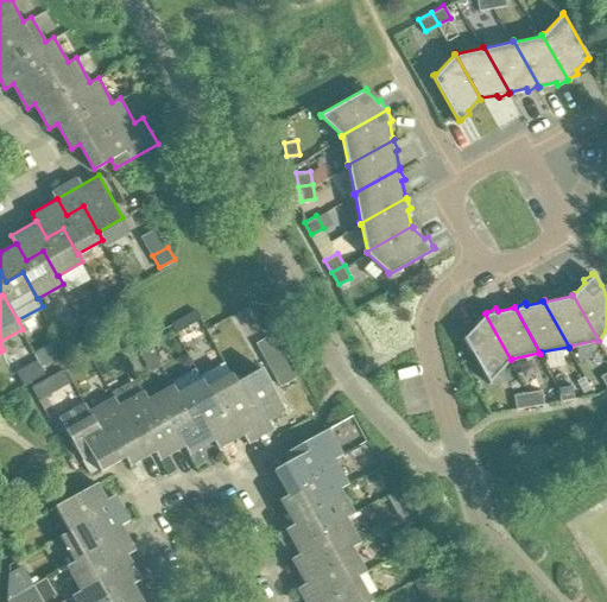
[(196,308),(171,322),(176,330),(201,316),(196,308)]
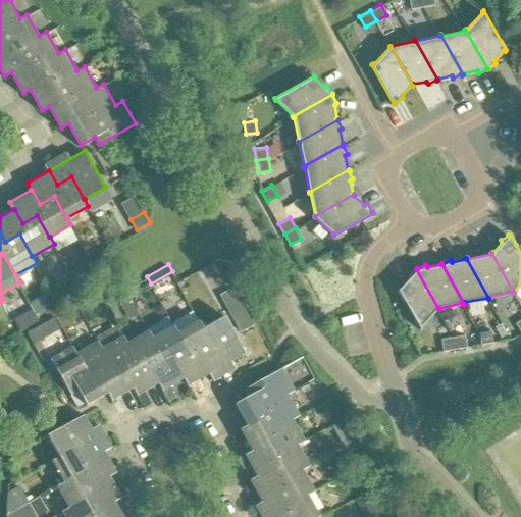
[(400,287),(398,288),(420,327),(422,326),(421,325),(437,308),(437,309),(438,309),(416,269),(415,269),(416,270),(400,288),(400,287)]
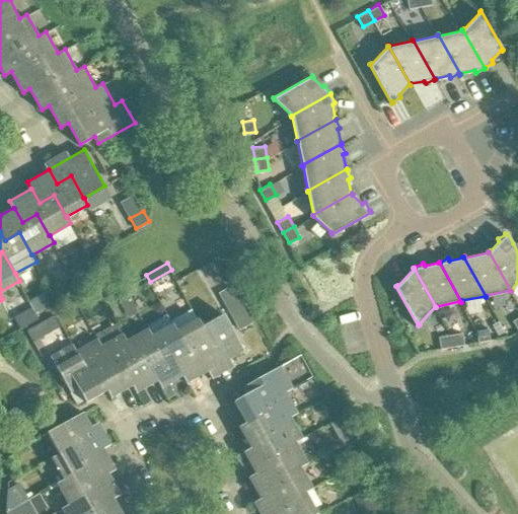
[(126,286),(130,293),(137,289),(134,282),(126,286)]
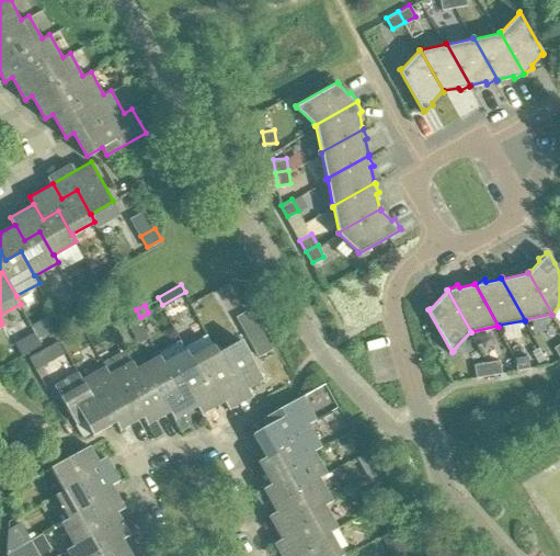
[(273,348),(261,326),(248,333),(260,355),(273,348)]
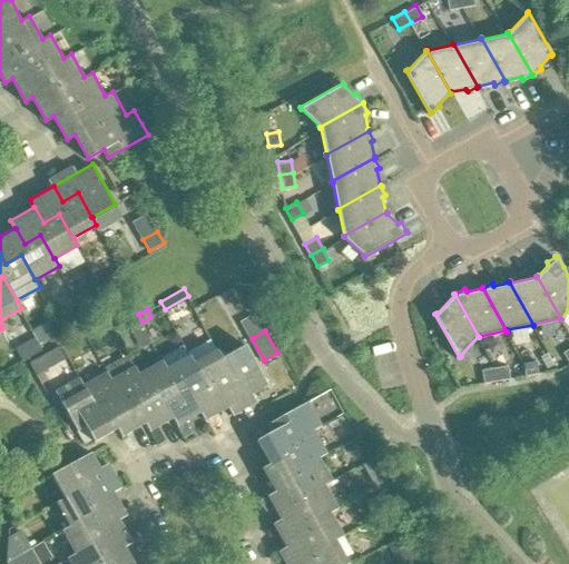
[(245,343),(222,356),(235,381),(219,389),(228,405),(268,383),(245,343)]
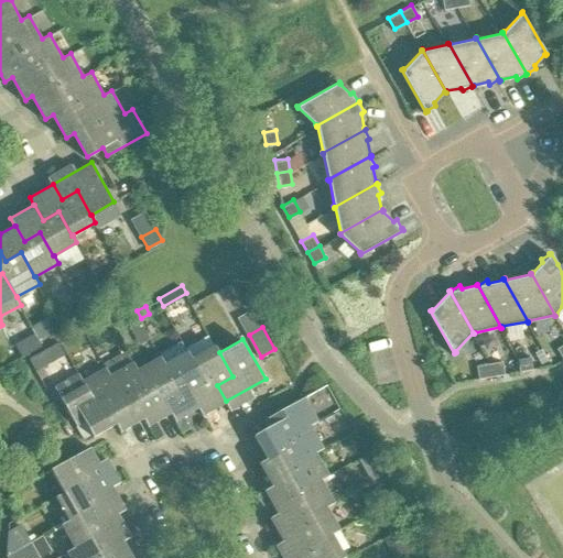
[(60,341),(50,347),(55,358),(65,352),(60,341)]
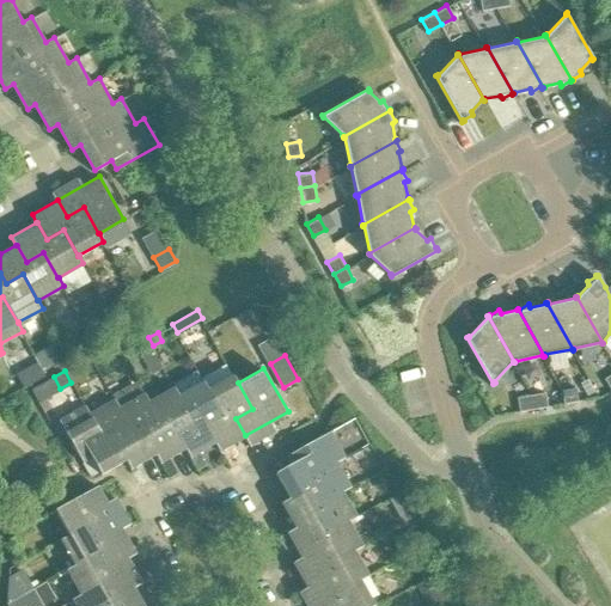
[(234,374),(209,389),(208,389),(224,415),(207,424),(217,441),(215,441),(220,450),(245,435),(236,418),(252,409),(238,383),(234,374)]
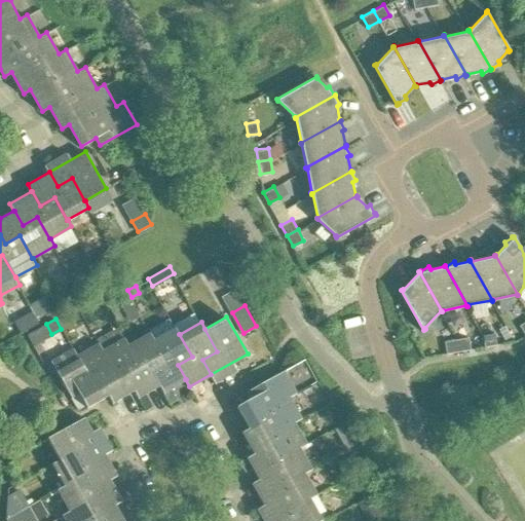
[(176,327),(154,339),(166,362),(152,369),(160,383),(159,384),(163,392),(185,379),(186,379),(178,365),(192,357),(179,334),(180,334),(176,327)]
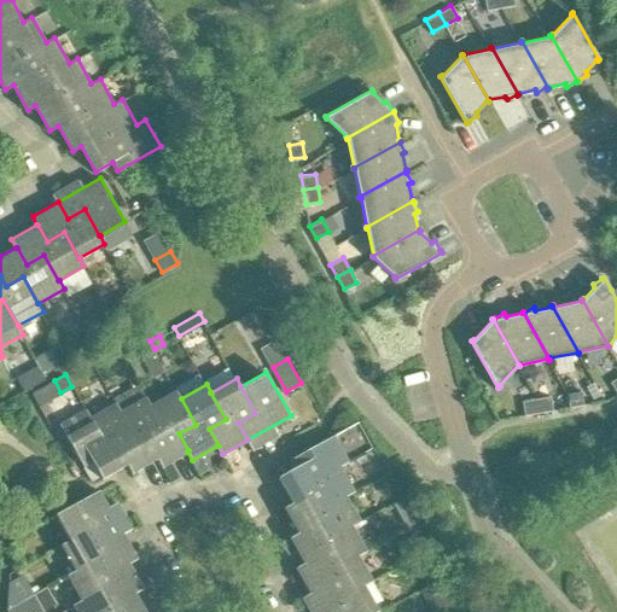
[(568,391),(570,406),(585,403),(582,389),(568,391)]
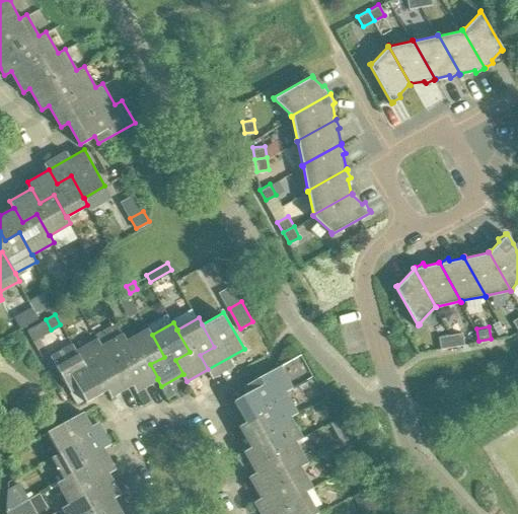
[(148,327),(127,340),(139,362),(125,369),(133,383),(132,384),(136,391),(157,379),(158,378),(150,364),(164,357),(152,335),(148,327)]
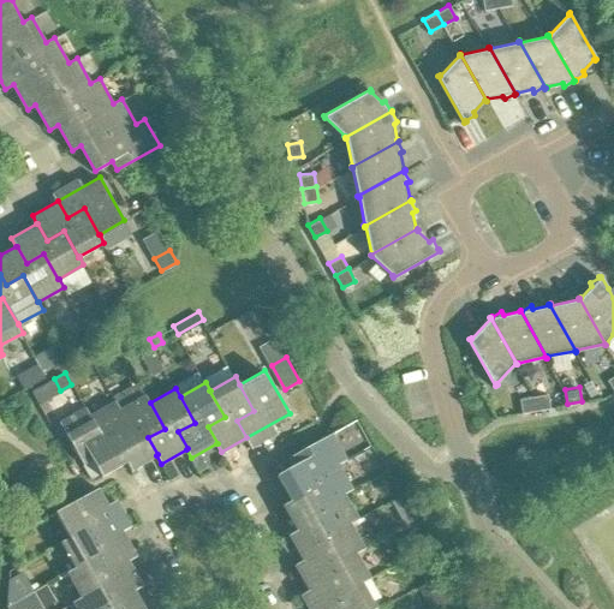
[(535,394),(537,409),(552,406),(549,392),(535,394)]
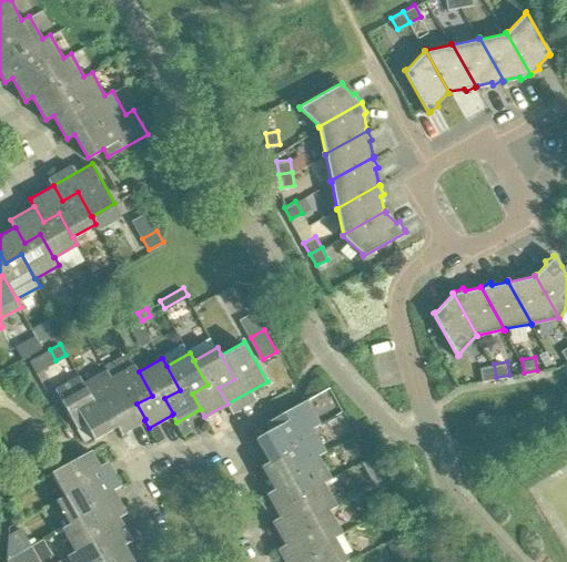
[(134,364),(111,377),(124,400),(109,409),(118,425),(118,426),(122,433),(144,420),(145,419),(137,404),(152,396),(139,371),(134,364)]
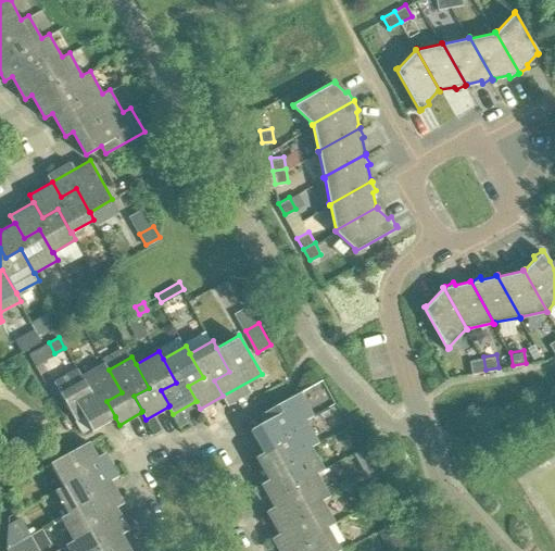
[(470,359),(472,372),(486,370),(483,357),(470,359)]
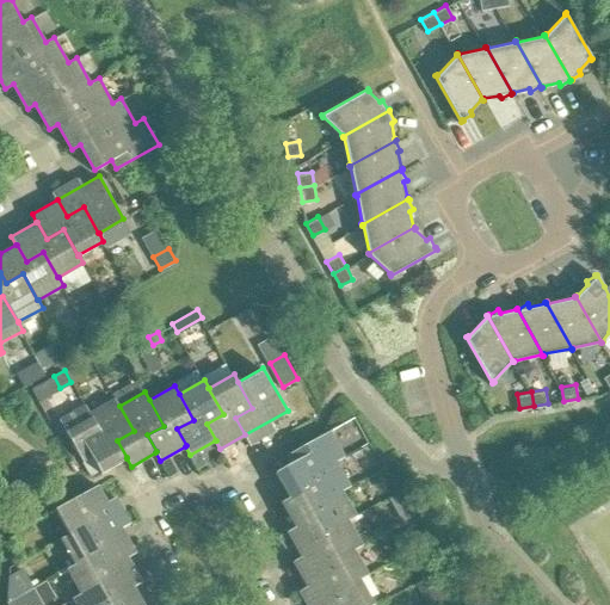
[(92,455),(92,456),(102,471),(127,458),(127,457),(117,440),(134,431),(119,406),(115,397),(91,412),(90,412),(104,437),(87,446),(92,455)]
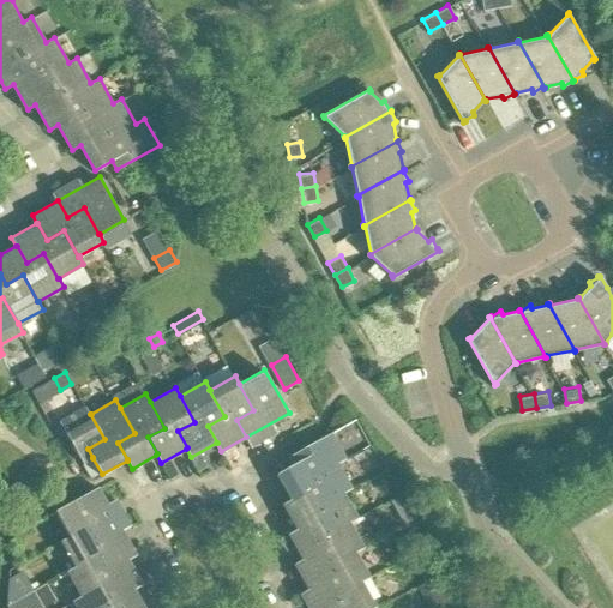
[(84,462),(92,458),(92,457),(88,449),(104,439),(90,414),(91,414),(86,404),(60,420),(84,462)]
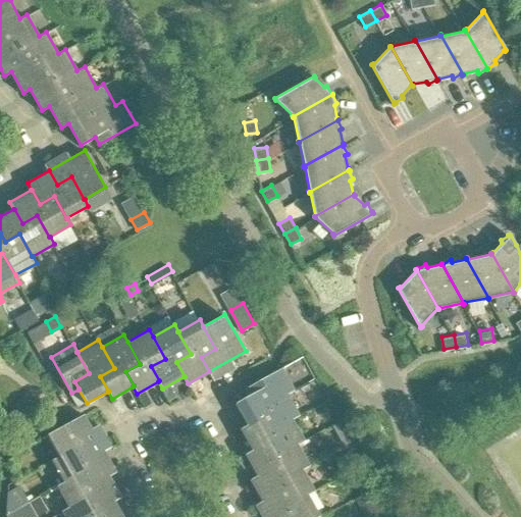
[(246,386),(250,394),(250,395),(256,391),(265,405),(288,393),(295,389),(282,366),(246,386)]
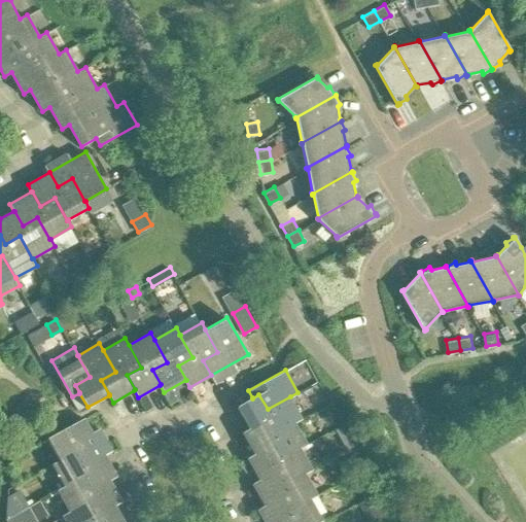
[(238,406),(250,427),(250,428),(264,421),(272,435),(295,422),(303,418),(290,396),(268,409),(258,394),(252,398),(252,397),(238,406)]
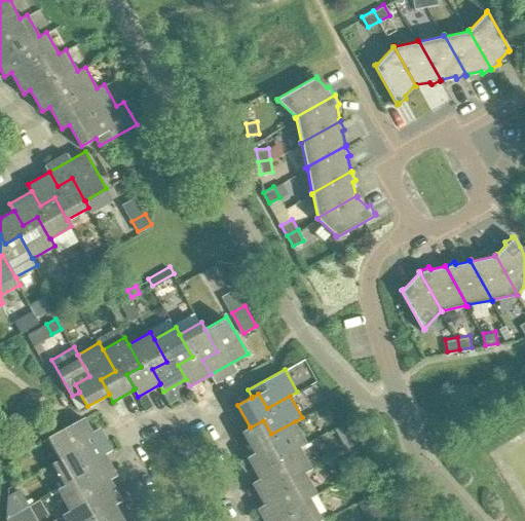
[(47,437),(60,458),(82,446),(90,460),(105,453),(84,416),(47,437)]
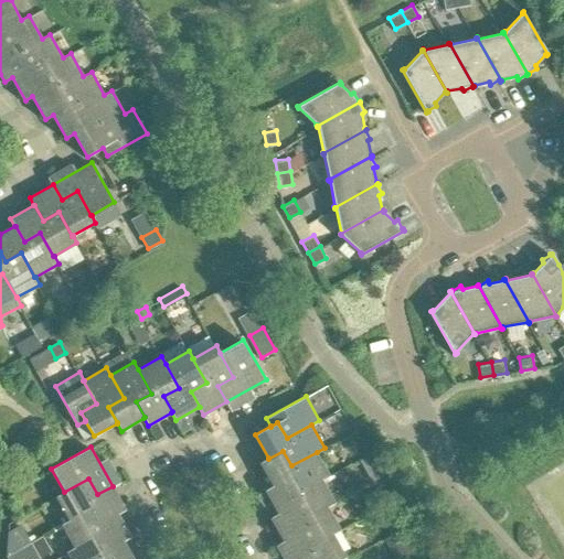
[(274,485),(274,486),(288,479),(297,493),(322,479),(322,480),(330,475),(317,452),(291,465),(283,451),(268,459),(268,458),(261,462),(274,485)]
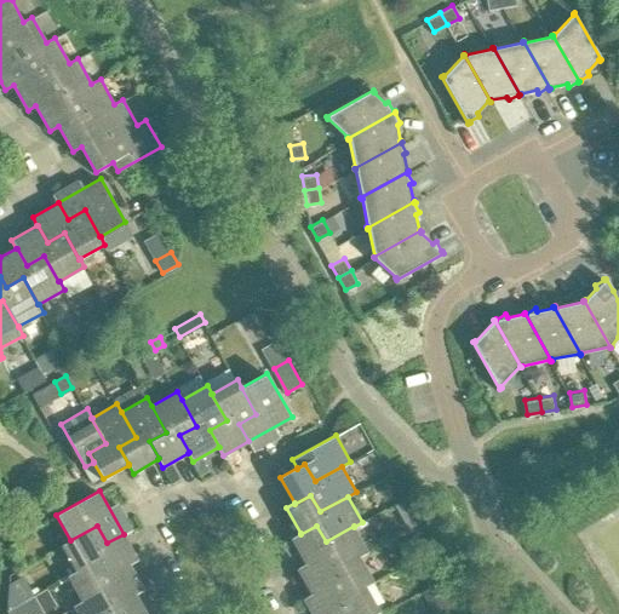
[(395,503),(410,528),(418,523),(403,498),(395,503)]
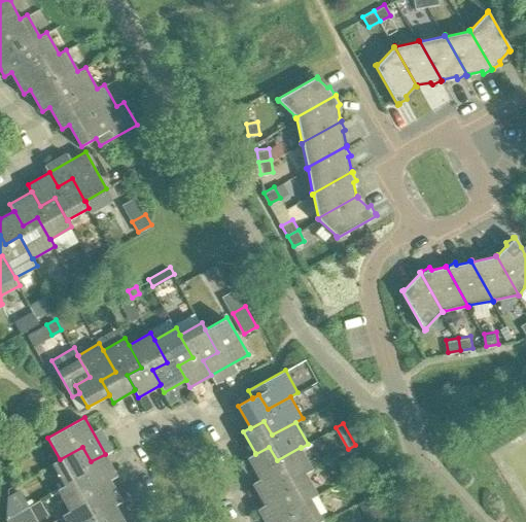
[(349,450),(361,470),(371,463),(359,444),(349,450)]
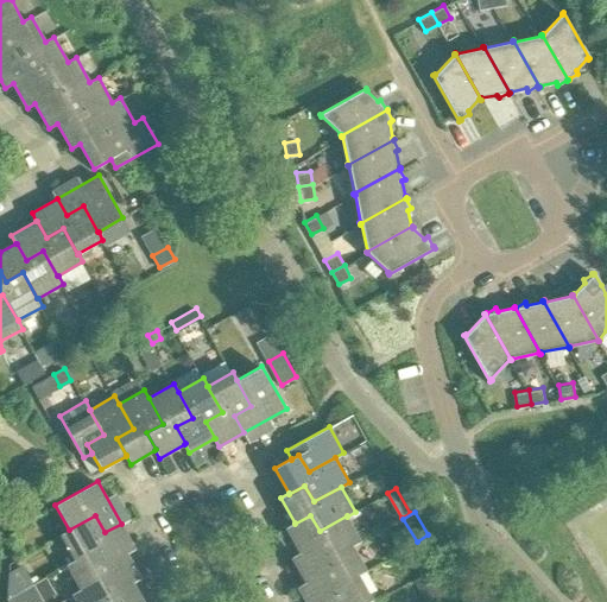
[(62,534),(75,559),(101,545),(111,562),(127,552),(127,553),(136,549),(121,524),(105,532),(95,515),(69,530),(62,534)]
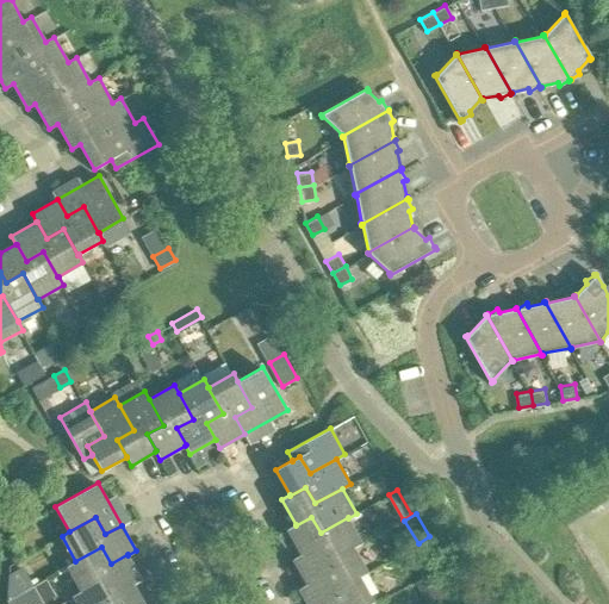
[(294,541),(302,554),(317,546),(327,562),(353,547),(354,548),(362,543),(348,518),(348,517),(321,533),(311,517),(296,525),(296,524),(287,529),(294,541)]
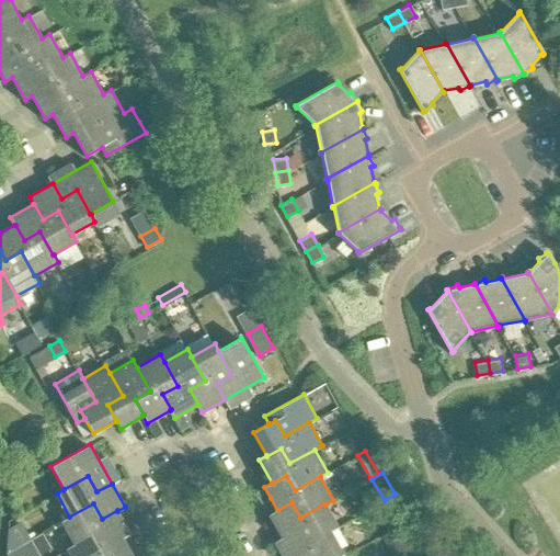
[(264,487),(256,491),(263,502),(271,498),(264,487)]
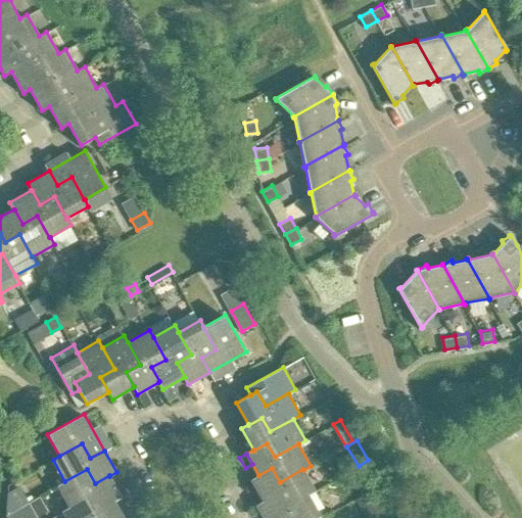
[(365,464),(359,467),(362,473),(368,470),(365,464)]
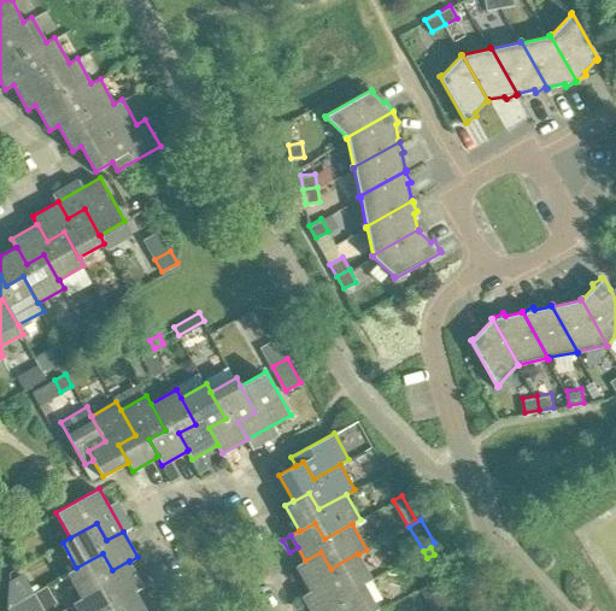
[(297,565),(310,591),(311,591),(327,582),(336,599),(363,583),(364,583),(371,579),(358,554),(357,553),(330,569),(321,552),(305,560),(297,565)]
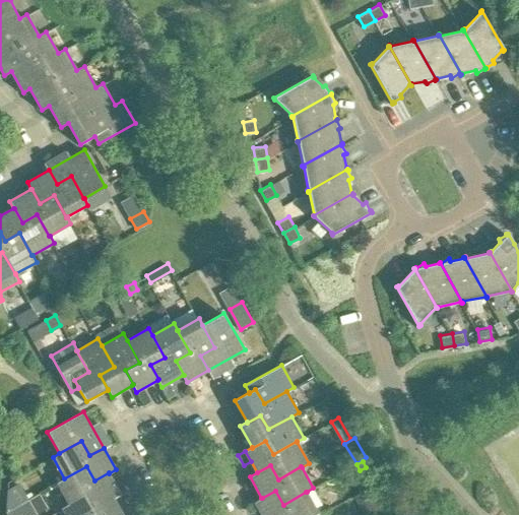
[(57,483),(69,504),(91,492),(100,506),(114,498),(114,499),(121,495),(109,473),(109,472),(94,480),(86,466),(64,478),(57,483)]
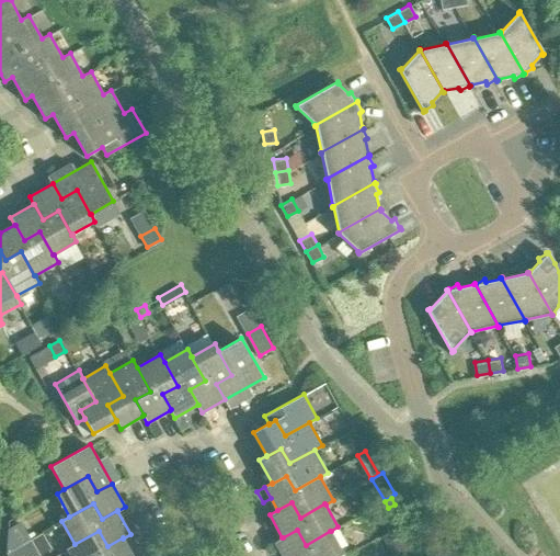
[(8,552),(31,537),(21,520),(10,526),(8,552)]
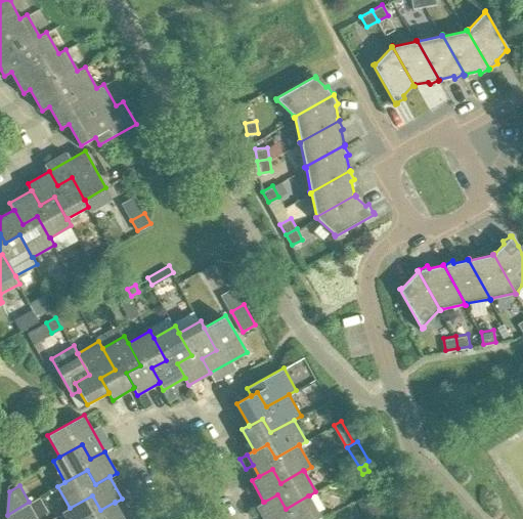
[(374,490),(359,498),(372,518),(385,511),(374,490)]
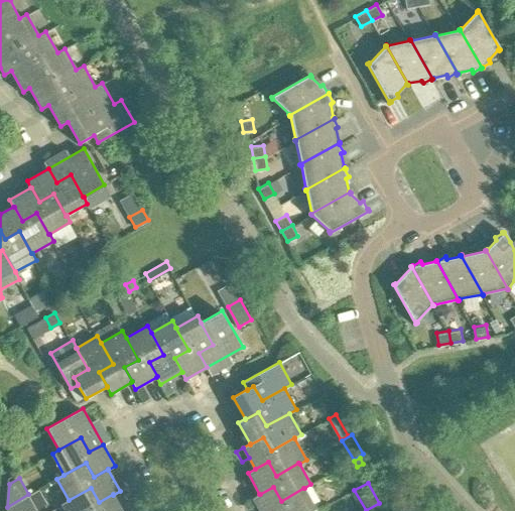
[(252,498),(260,510),(312,510),(315,509),(312,503),(319,499),(310,484),(304,488),(303,488),(281,501),(273,487),(260,494),(259,494),(252,498)]
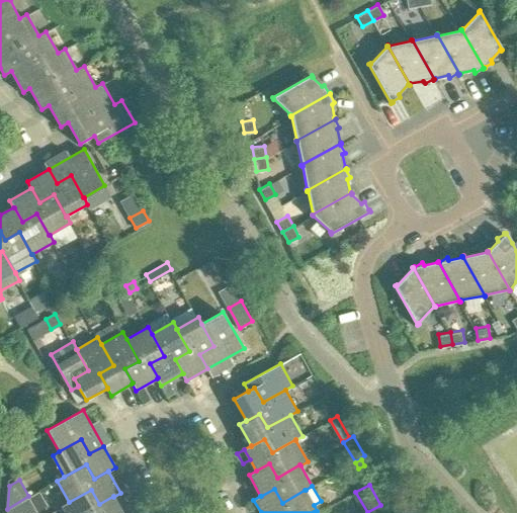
[(62,506),(66,512),(122,512),(113,497),(113,496),(99,504),(91,490),(69,502),(62,506)]
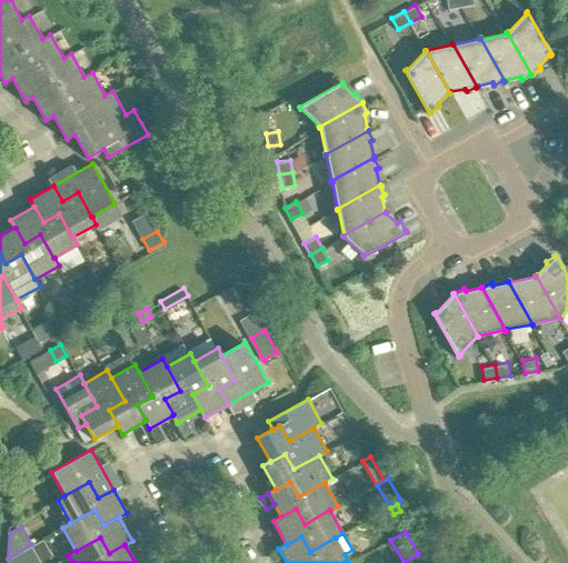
[(31,544),(8,559),(10,562),(35,562),(40,560),(31,544)]
